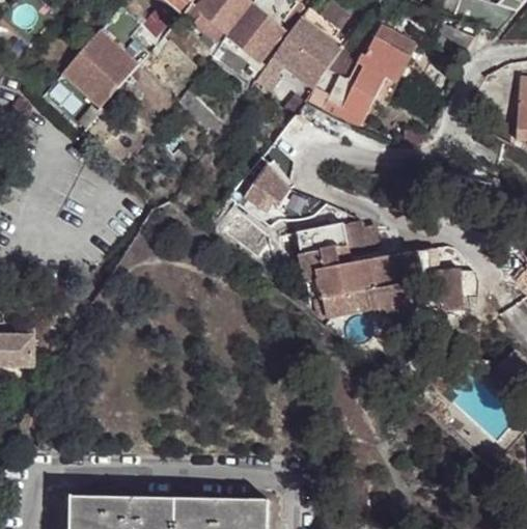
[(177,0),(175,3),(183,10),(191,1),(191,0),(177,0)]
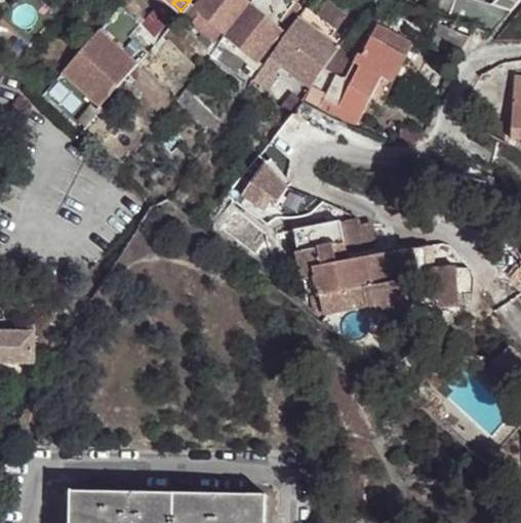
[(197,0),(194,4),(201,12),(224,30),(247,0),(197,0)]
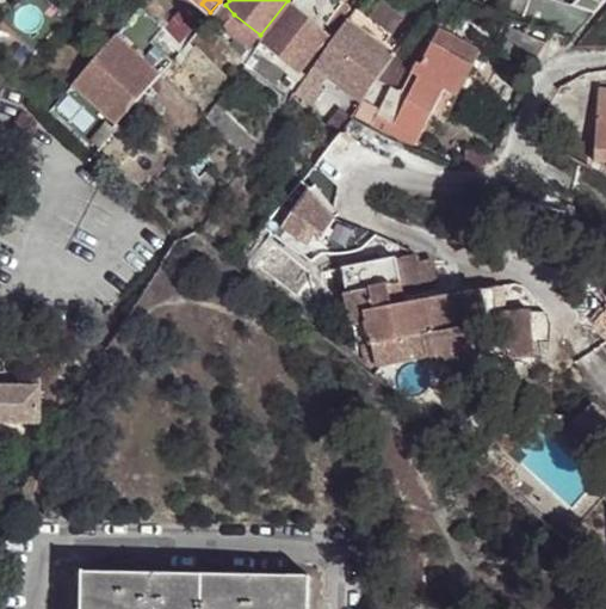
[(288,0),(260,35),(242,60),(269,84),(279,71),(269,61),(278,50),(296,66),(325,31),(319,26),(325,19),(331,23),(336,17),(346,4),(341,0),(288,0)]
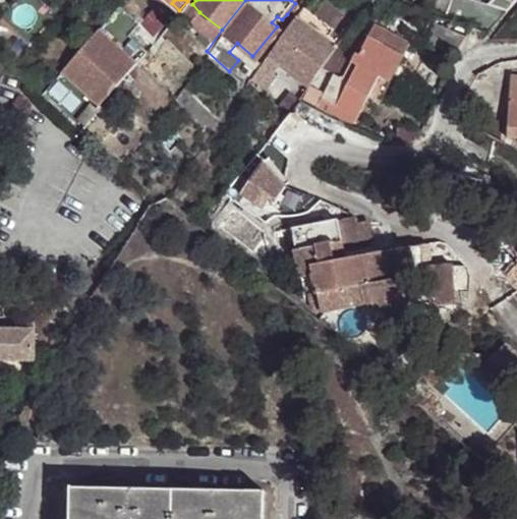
[(437,0),(433,17),(483,30),(489,24),(499,11),(493,9),(457,0),(437,0)]
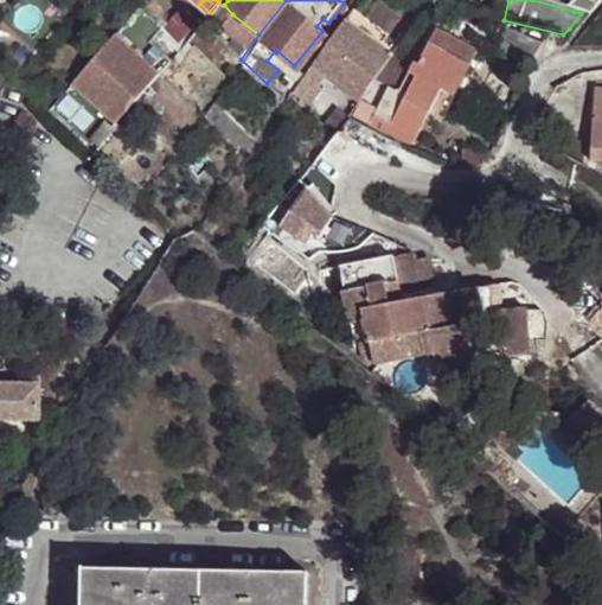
[(224,5),(218,1),(209,12),(206,14),(221,29),(225,21),(232,14),(224,5)]
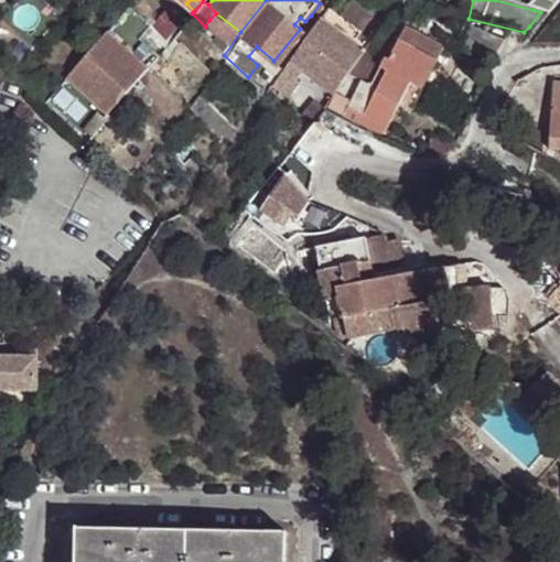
[(346,2),(335,19),(355,31),(365,14),(346,2)]
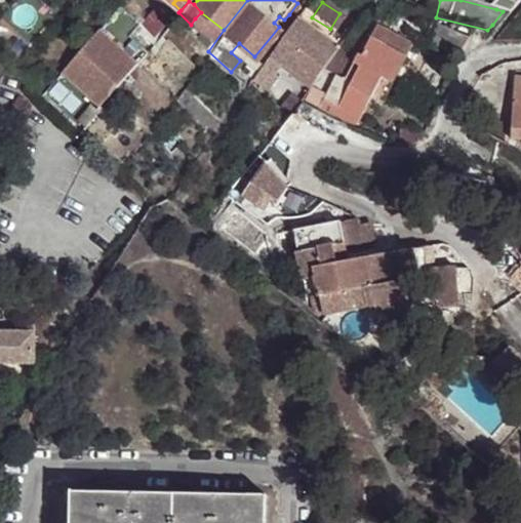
[(297,3),(289,14),(293,17),(299,8),(301,5),(297,3)]
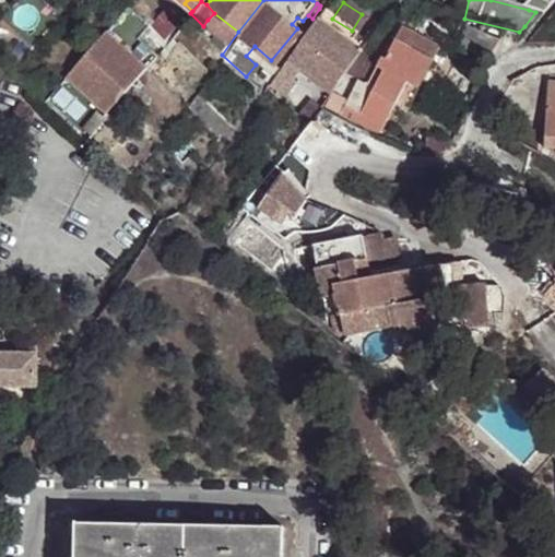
[(332,19),(319,9),(313,19),(349,43),(355,33),(352,31),(332,19)]
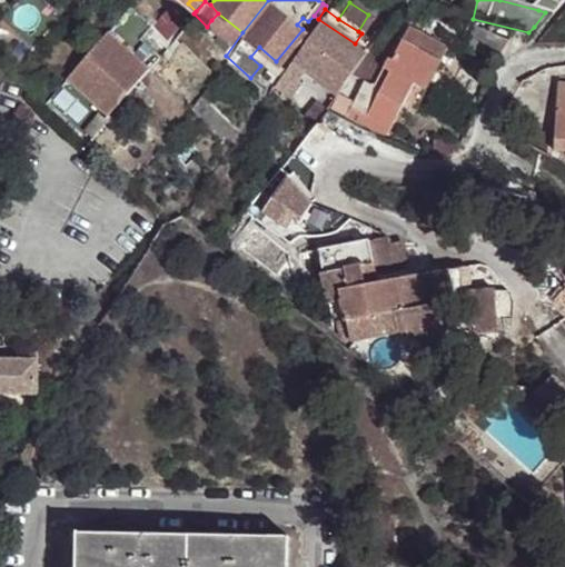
[(179,21),(165,10),(154,23),(167,35),(179,21)]
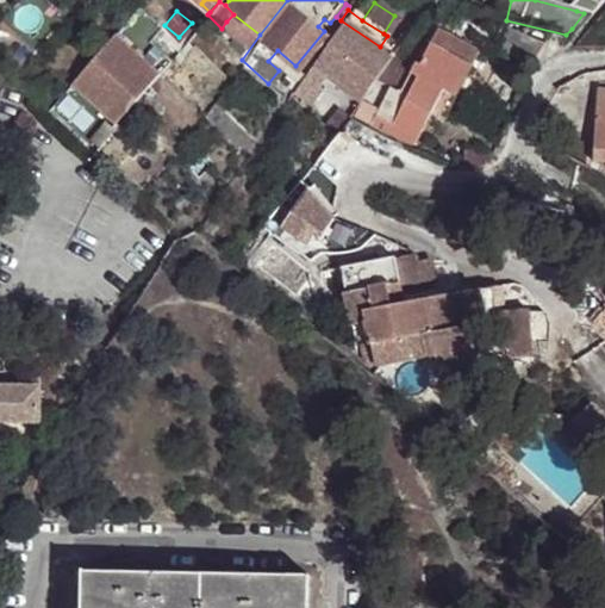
[(323,74),(359,100),(375,78),(390,54),(380,47),(341,20),(309,64),(323,74)]
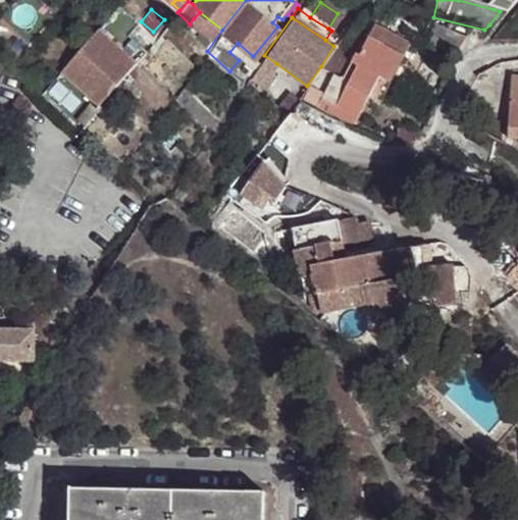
[(194,18),(190,24),(196,29),(200,23),(194,18)]
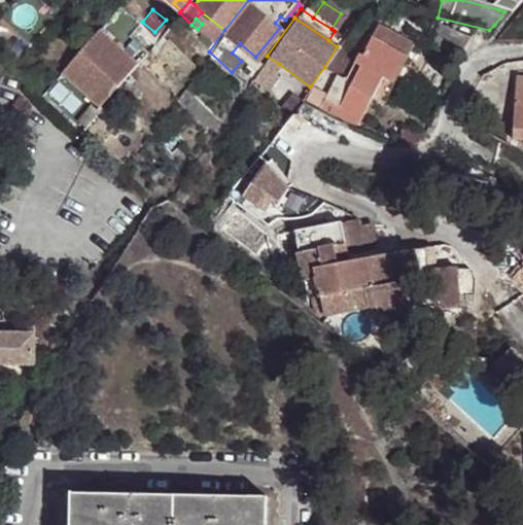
[(358,116),(380,77),(393,83),(414,44),(377,25),(360,56),(356,55),(354,57),(337,46),(324,67),(337,74),(324,98),(358,116)]
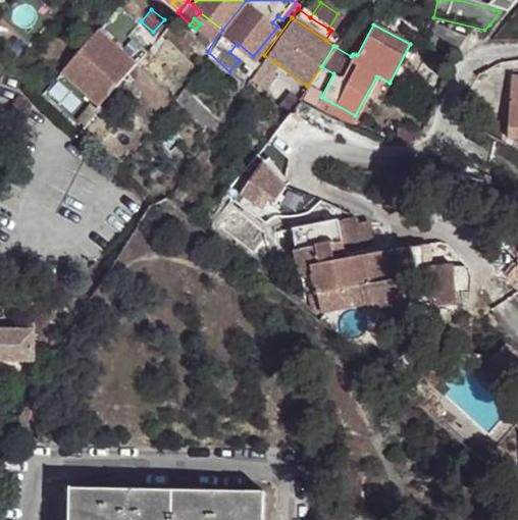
[(461,37),(432,26),(425,46),(452,56),(461,37)]
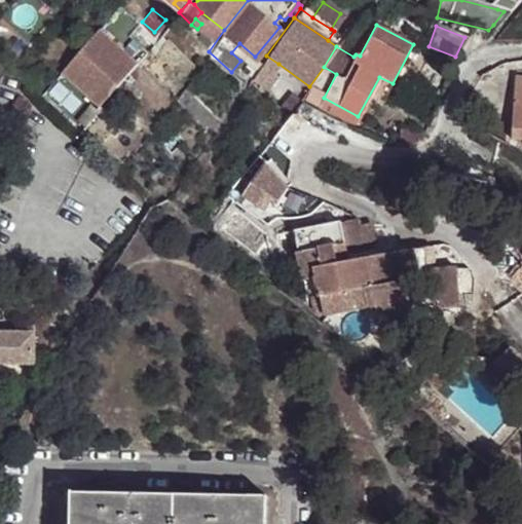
[(139,63),(100,31),(63,73),(96,100),(75,122),(83,129),(139,63)]
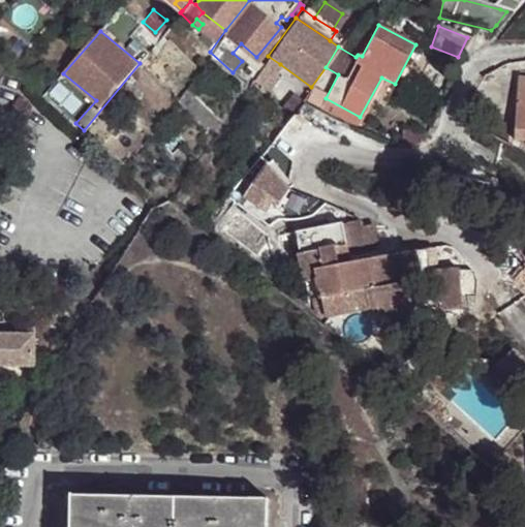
[(145,66),(153,72),(162,61),(154,56),(145,66)]
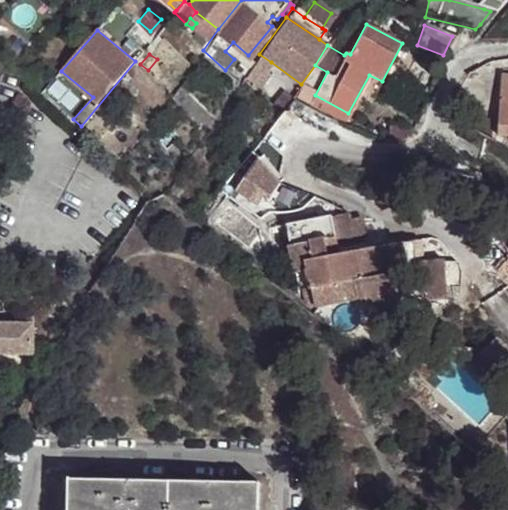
[(245,73),(243,76),(257,86),(266,73),(264,71),(271,62),(259,54),(249,66),(245,73)]
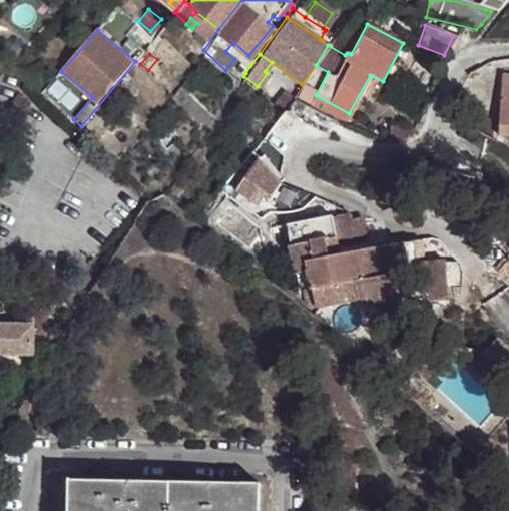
[(245,73),(249,66),(240,60),(235,66),(245,73)]
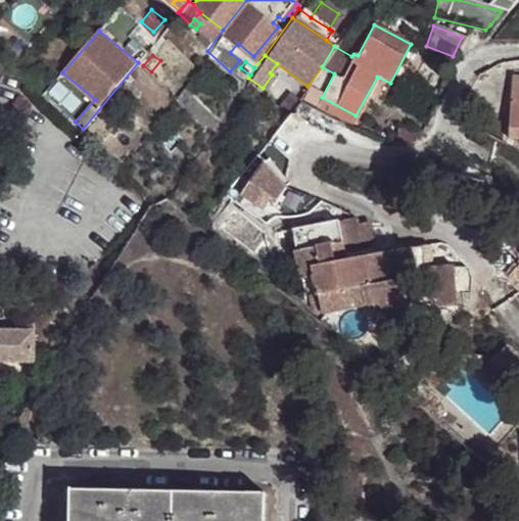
[(518,72),(510,73),(508,136),(518,136),(518,72)]
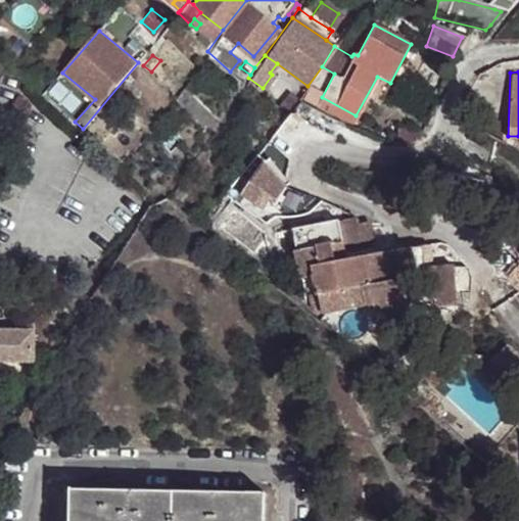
[(194,102),(200,94),(188,85),(182,92),(194,102)]
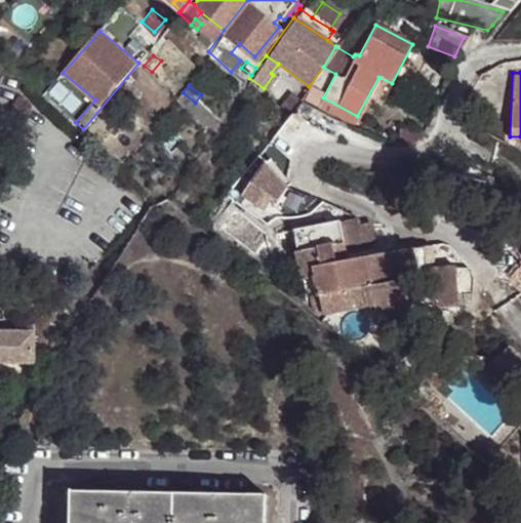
[(306,98),(312,102),(317,92),(311,89),(306,98)]
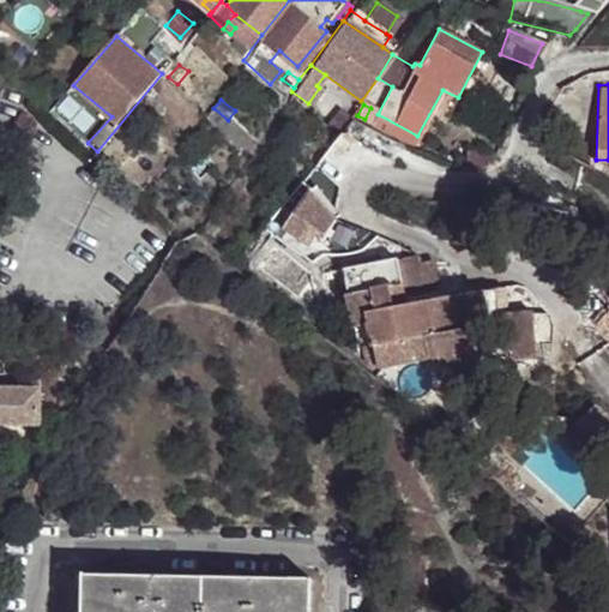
[(466,150),(466,168),(493,163),(498,151),(481,145),(466,150)]
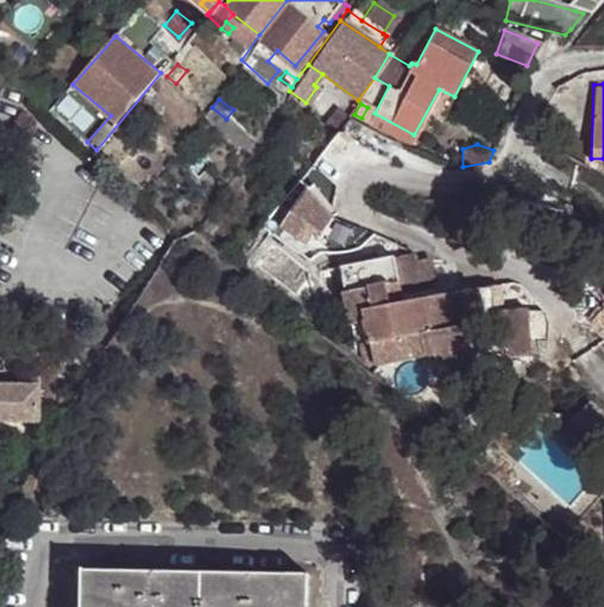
[(328,208),(306,185),(280,223),(304,242),(312,231),(318,235),(331,216),(328,208)]
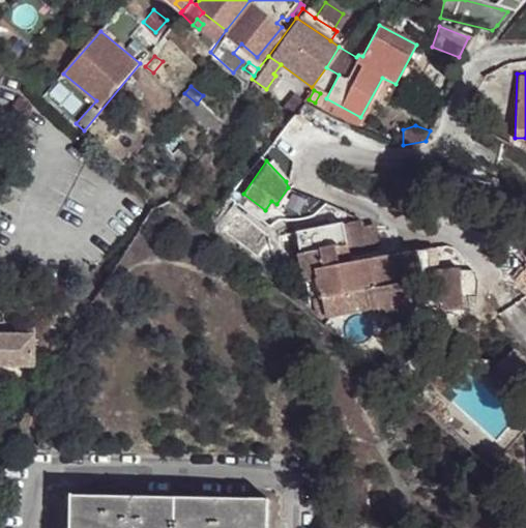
[(325,314),(352,309),(348,289),(364,286),(369,306),(376,305),(380,325),(414,318),(407,281),(417,279),(412,248),(347,261),(341,222),(295,231),(304,280),(315,277),(319,295),(322,295),(325,314)]
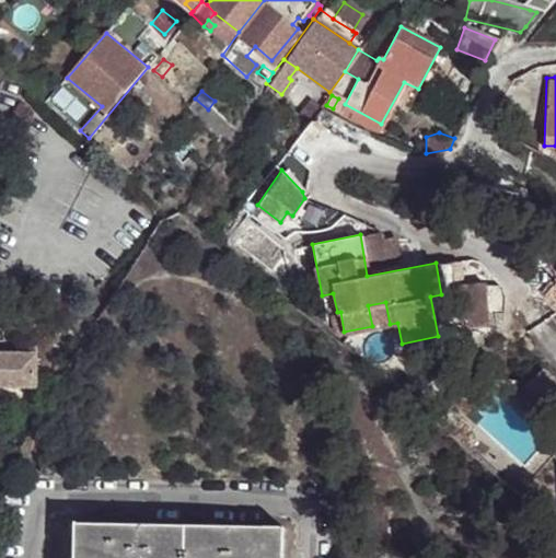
[(31,350),(0,349),(0,382),(31,383),(31,350)]
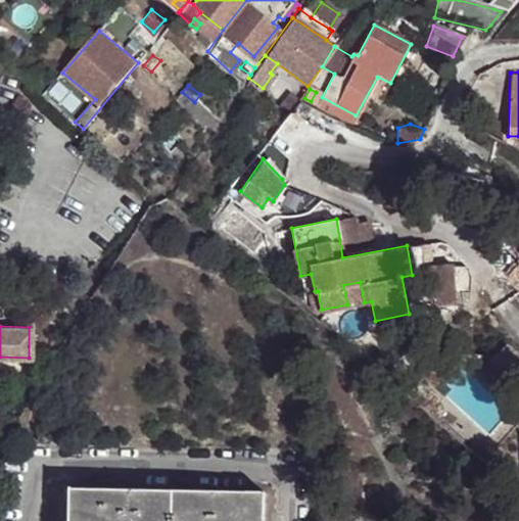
[(66,487),(65,520),(262,520),(263,490),(66,487)]
